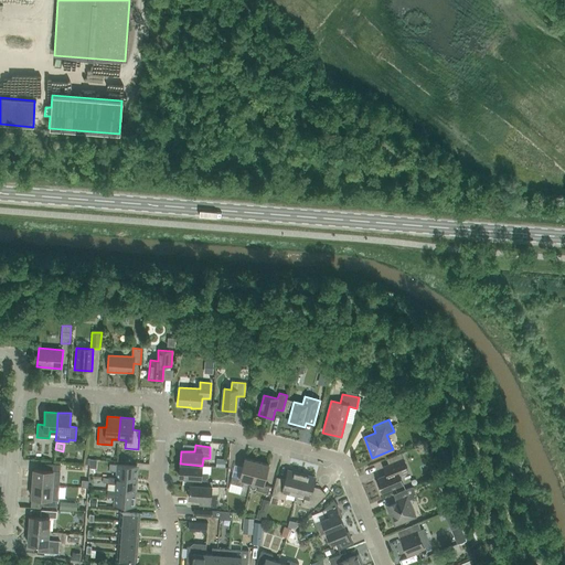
[(252,482),(257,461),(245,458),(240,479),(232,477),(230,483),(242,487),(244,480),(252,482)]
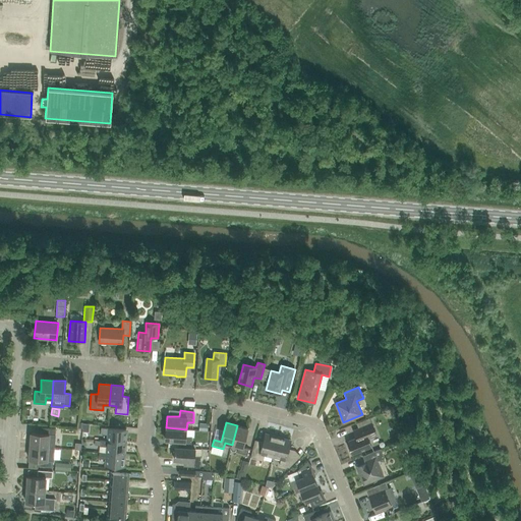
[(371,423),(358,428),(345,435),(348,442),(350,447),(349,447),(352,454),(371,446),(368,439),(377,435),(371,423)]
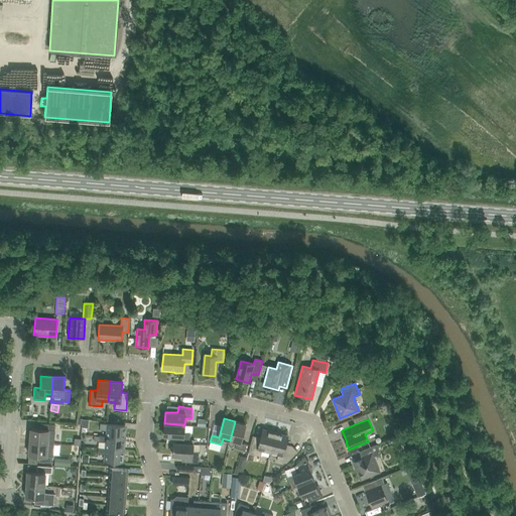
[(235,421),(230,440),(236,441),(235,447),(245,450),(246,444),(240,442),(245,424),(235,421)]
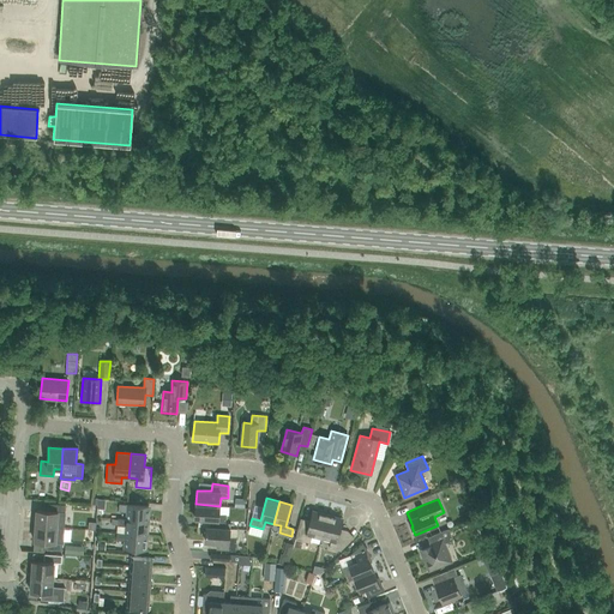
[(65,519),(65,513),(66,505),(48,504),(48,511),(36,510),(35,525),(64,528),(65,519)]
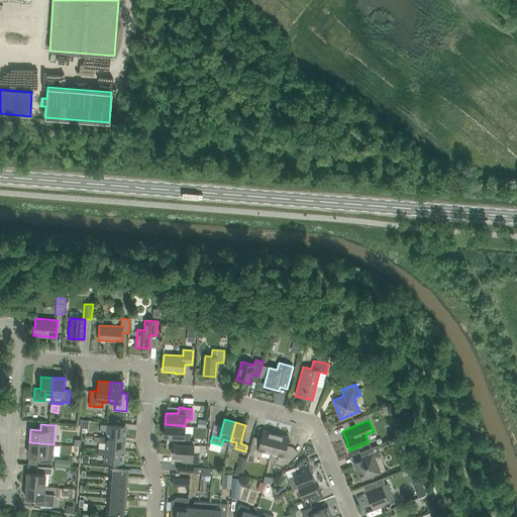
[(106,437),(125,439),(126,426),(100,424),(100,430),(107,431),(106,437)]
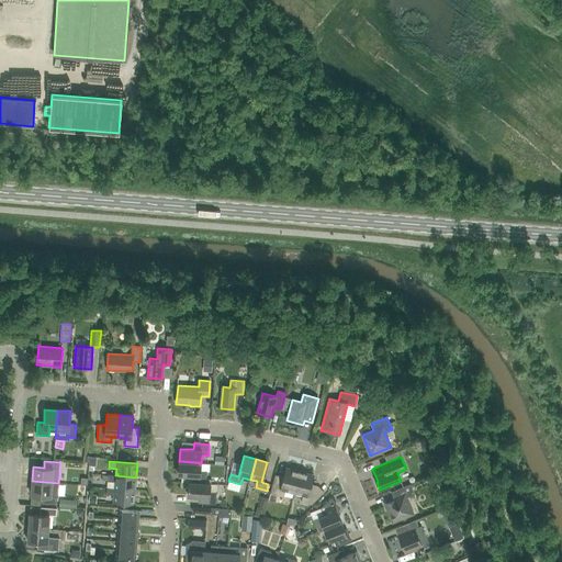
[(201,471),(201,463),(179,461),(178,474),(192,475),(191,482),(206,483),(208,471),(201,471)]
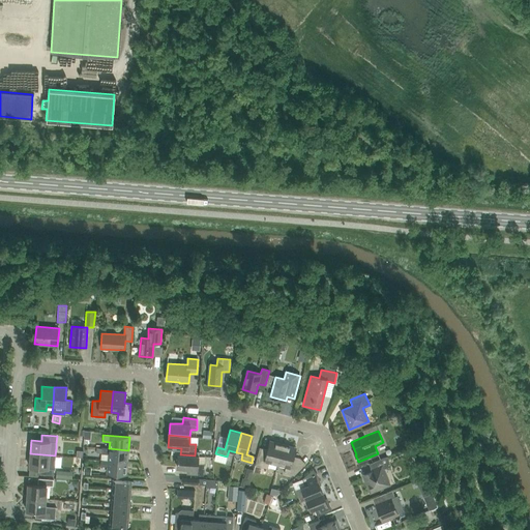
[(277,465),(283,444),(269,441),(266,454),(258,452),(255,466),(267,469),(269,463),(277,465)]
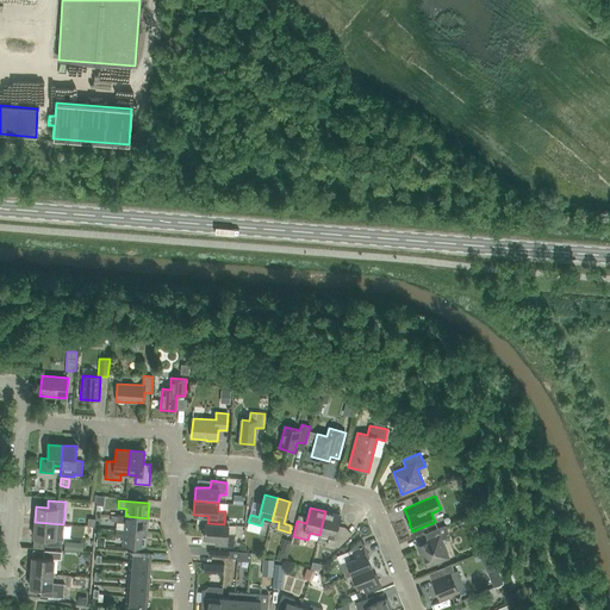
[(336,530),(341,515),(325,511),(319,535),(329,537),(327,545),(338,547),(348,537),(343,533),(336,530)]
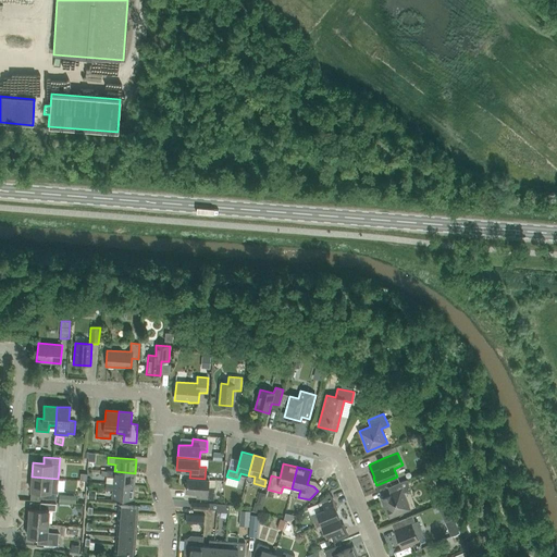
[(114,471),(107,471),(107,477),(114,478),(113,484),(134,486),(135,473),(114,471)]
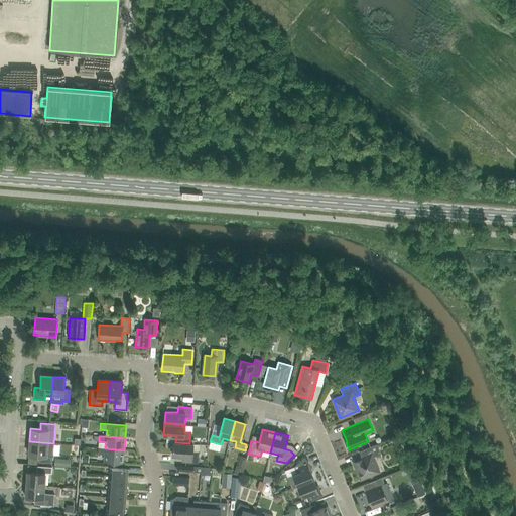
[(52,457),(53,443),(29,441),(28,455),(38,456),(37,462),(52,463),(52,457)]
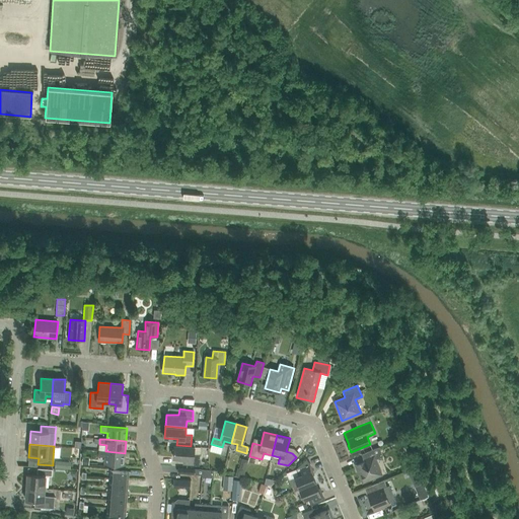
[(191,446),(176,445),(174,445),(173,457),(182,458),(182,464),(199,465),(200,454),(194,454),(195,447),(191,446)]
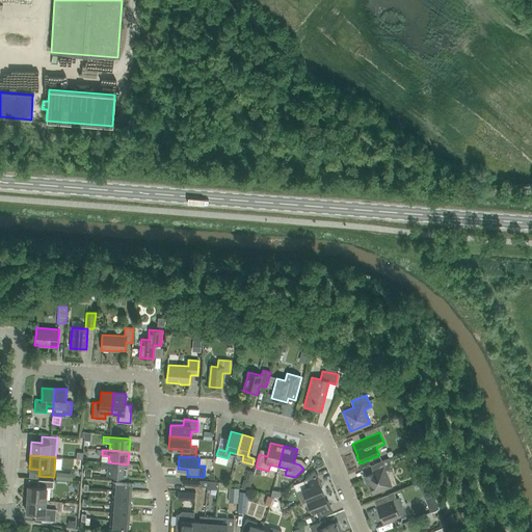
[(384,471),(392,468),(389,458),(373,464),(375,470),(364,475),(372,495),(391,486),(384,471)]
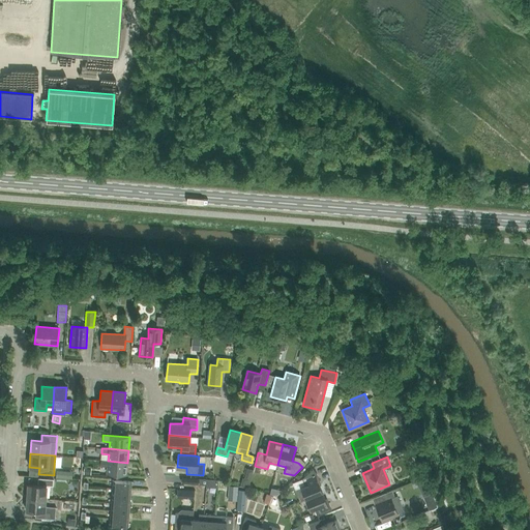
[(108,461),(100,461),(100,466),(108,467),(107,473),(126,475),(127,463),(108,461)]
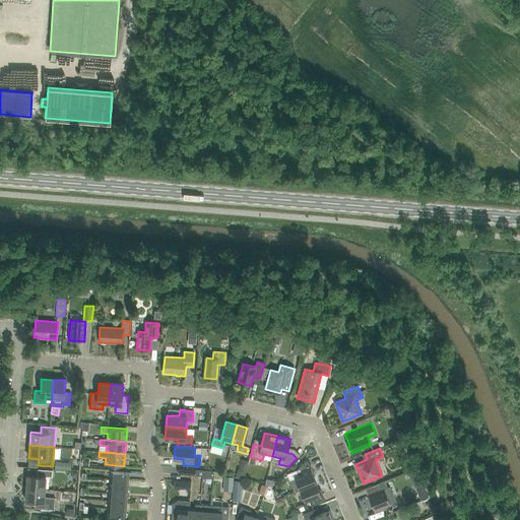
[(312,472),(314,471),(311,464),(307,460),(297,470),(300,476),(296,478),(300,490),(316,483),(312,472)]
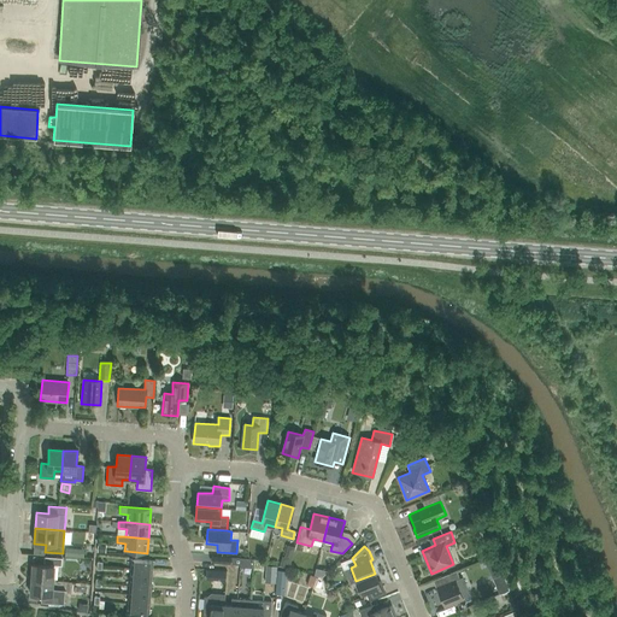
[(276,566),(287,569),(288,557),(277,556),(276,566)]
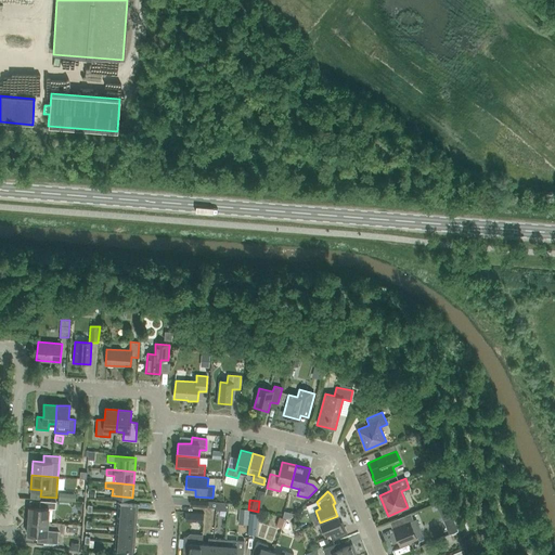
[(28,521),(48,523),(49,508),(55,510),(55,502),(40,501),(39,507),(29,507),(28,521)]
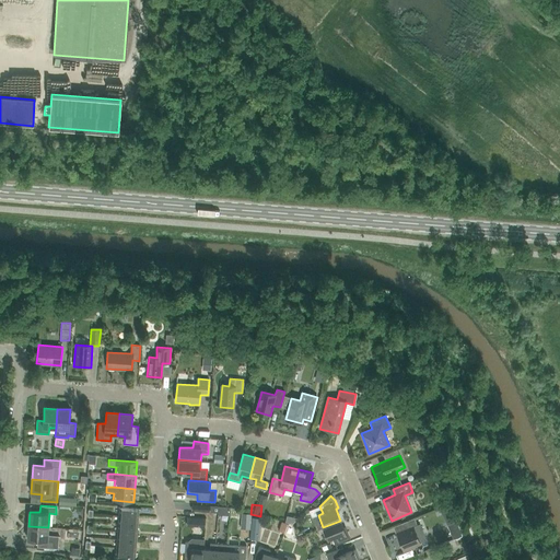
[(119,516),(138,517),(139,509),(120,508),(119,516)]
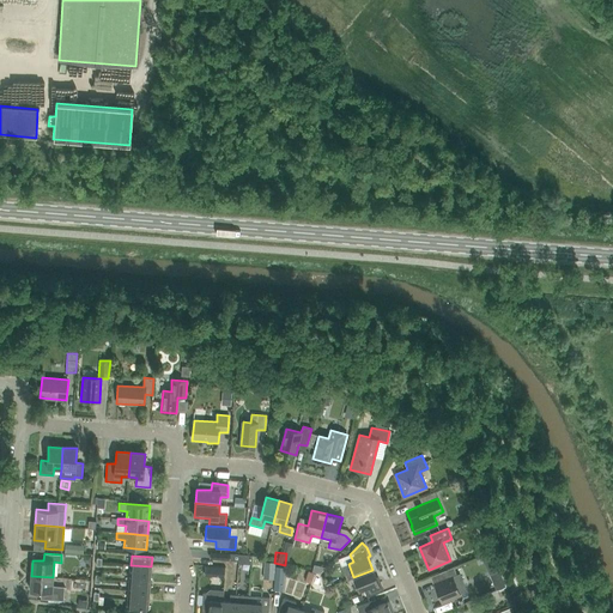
[(263,576),(274,576),(274,562),(263,562),(263,576)]
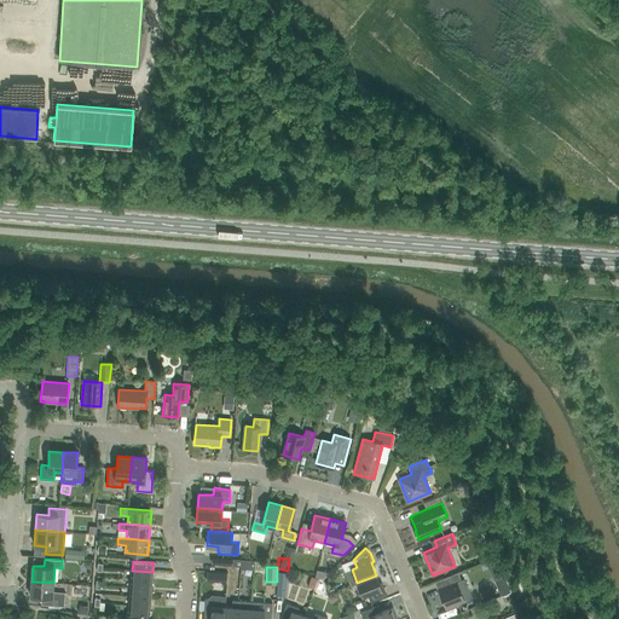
[(152,580),(152,572),(132,571),(131,579),(152,580)]
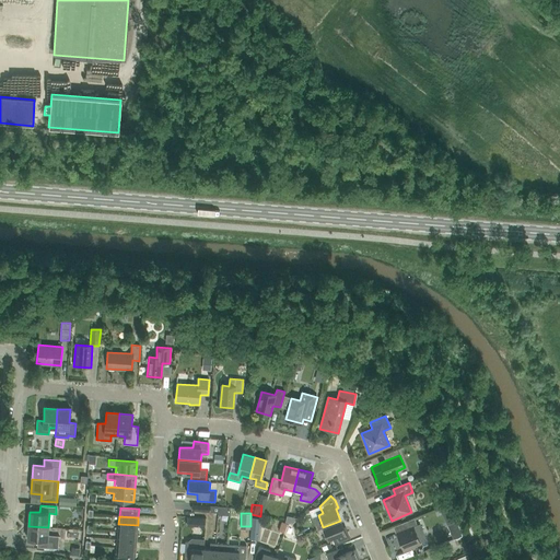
[(413,527),(418,526),(415,518),(403,523),(406,529),(396,533),(404,550),(420,544),(413,527)]
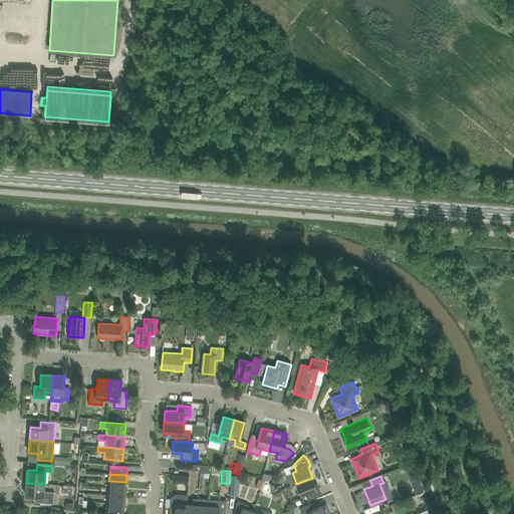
[(307,500),(321,494),(318,487),(316,488),(312,478),(296,484),(301,495),(305,494),(307,500)]
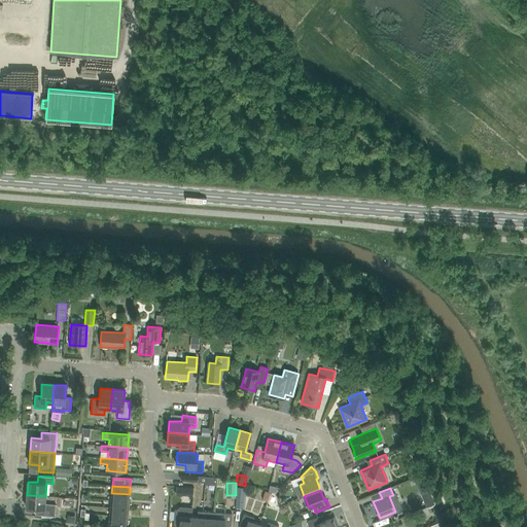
[(129,501),(130,494),(111,493),(111,500),(129,501)]
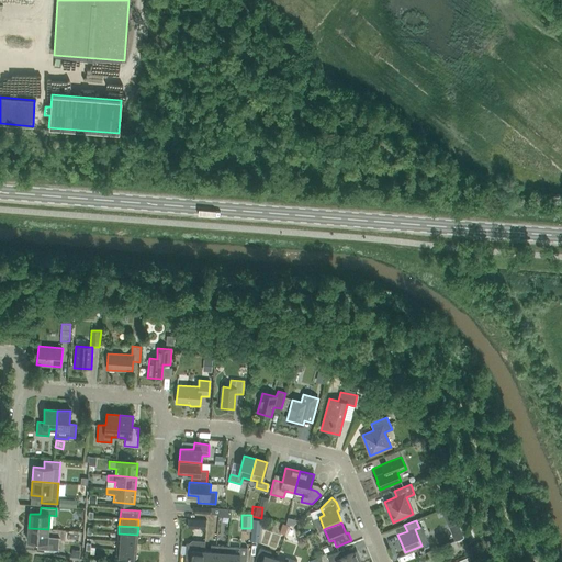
[(47,538),(48,529),(29,528),(27,541),(37,542),(37,549),(58,551),(59,538),(47,538)]
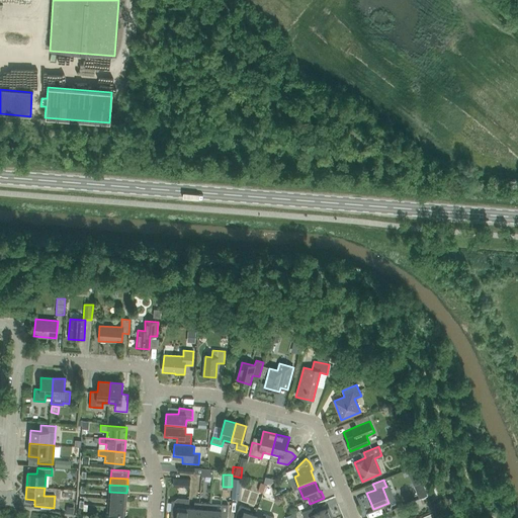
[(125,500),(126,493),(109,492),(108,499),(125,500)]
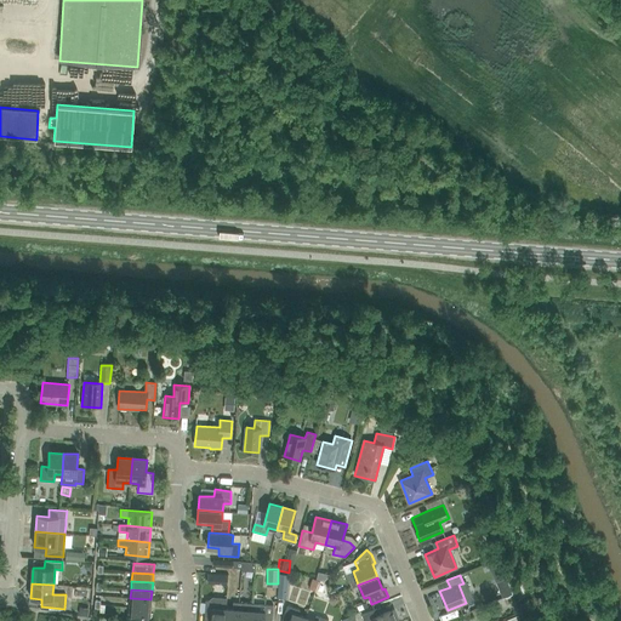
[(151,609),(151,599),(130,598),(130,607),(151,609)]
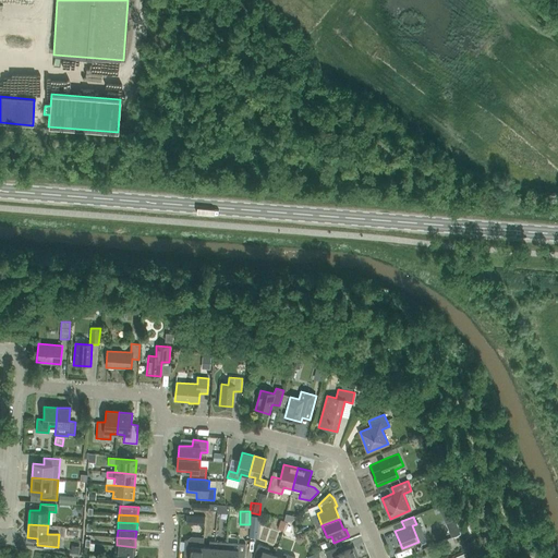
[(204,541),(191,540),(184,540),(183,554),(190,554),(190,557),(202,557),(203,547),(204,541)]
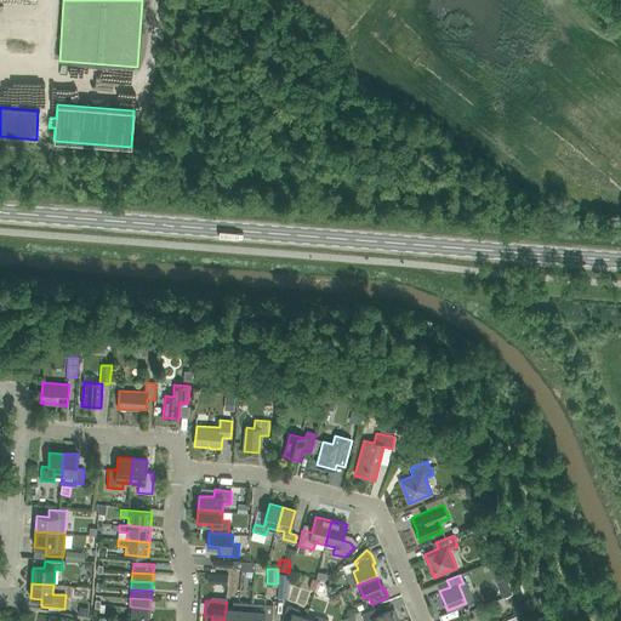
[(238,620),(239,603),(233,602),(232,609),(226,609),(224,620),(238,620)]
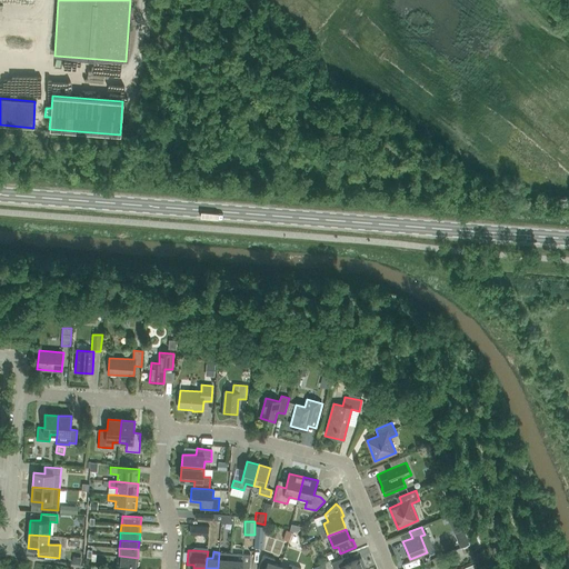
[(229,568),(231,553),(225,552),(219,552),(218,568),(229,568)]
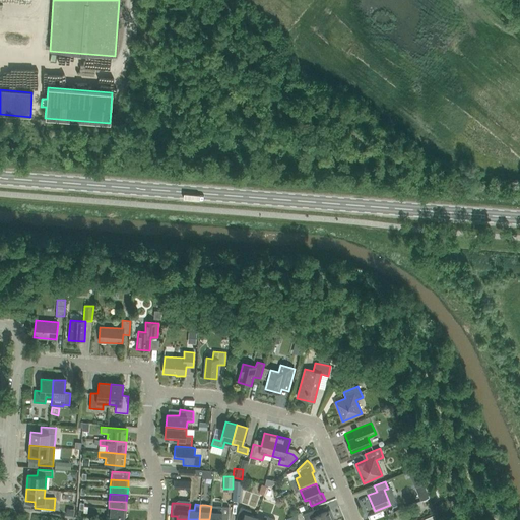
[(229,507),(216,506),(211,506),(209,519),(221,519),(228,519),(229,507)]
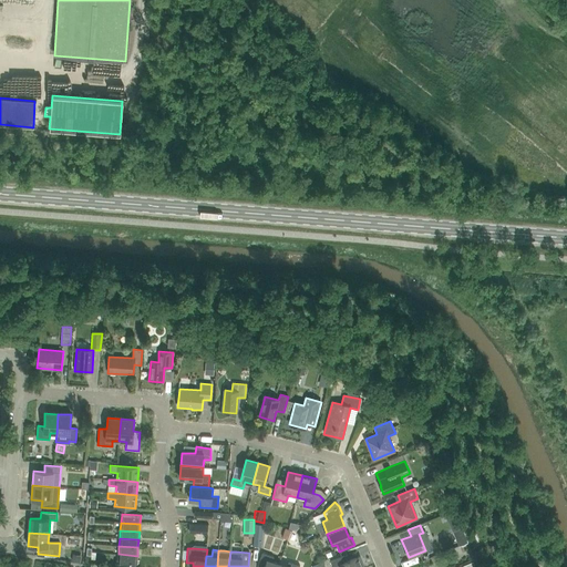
[(278,566),(279,565),(272,562),(274,557),(263,553),(257,566),(258,566),(278,566)]
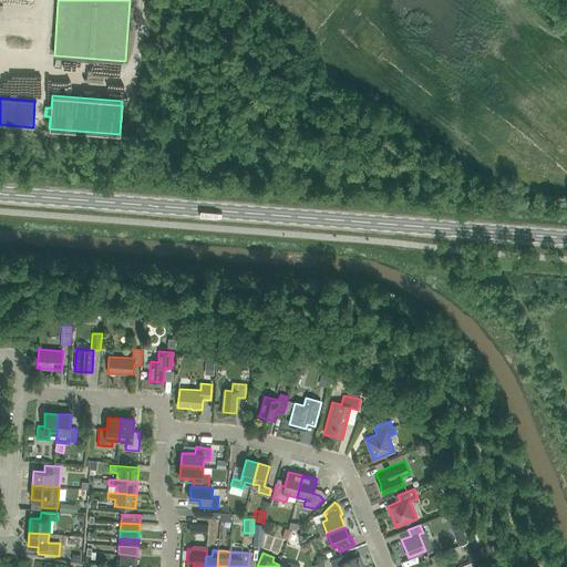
[(136,564),(137,556),(119,554),(117,563),(136,564)]
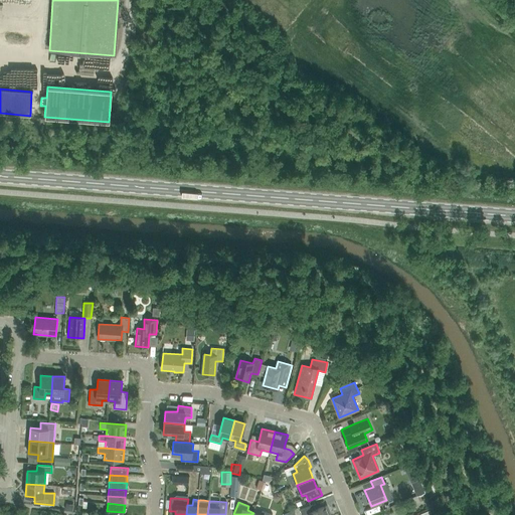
[(330,514),(326,506),(314,510),(312,505),(300,510),(302,514),(330,514)]
